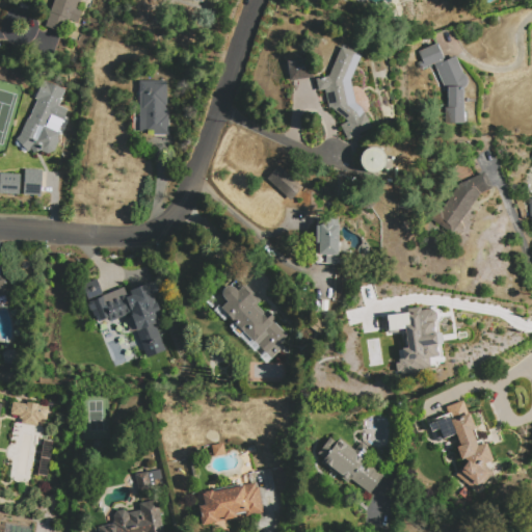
[(79,0),(77,9),(82,10),(78,23),(68,19),(63,33),(45,27),(53,0),(79,0)]
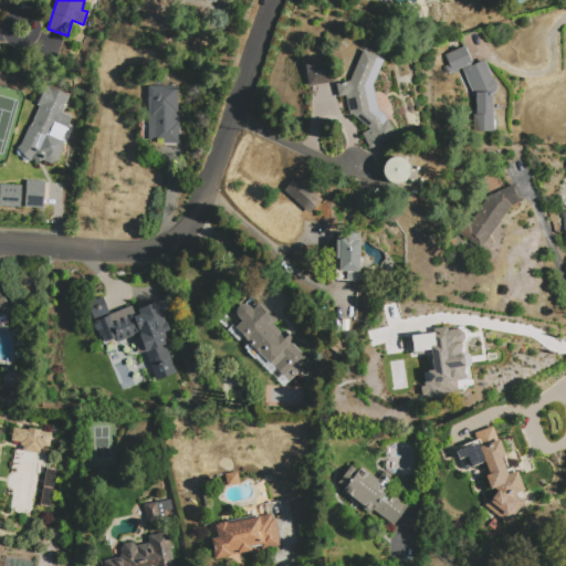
[(493,80),(494,80),(495,81),(496,82),(498,84),(498,85),(498,87),(498,88),(496,91),(495,92),(495,132),(472,133),(471,94),(462,72),(450,77),(441,56),(468,46),(474,63),(484,59),(493,80)]
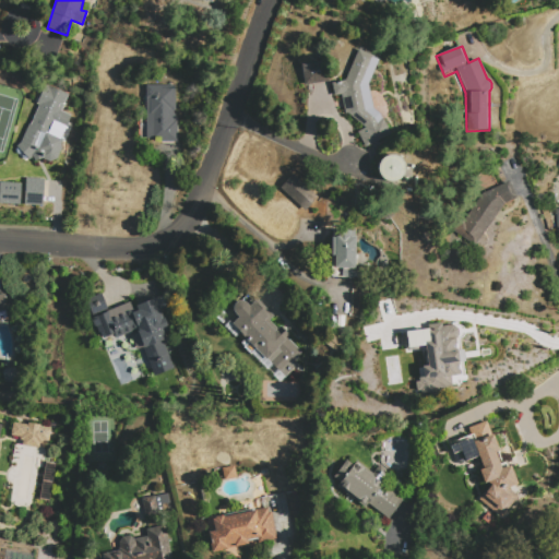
[(368,84),(373,108),(379,114),(383,120),(392,134),(366,147),(358,132),(366,129),(348,114),(345,114),(341,94),(335,96),(332,84),(345,80),(358,49),(380,59),(368,84)]
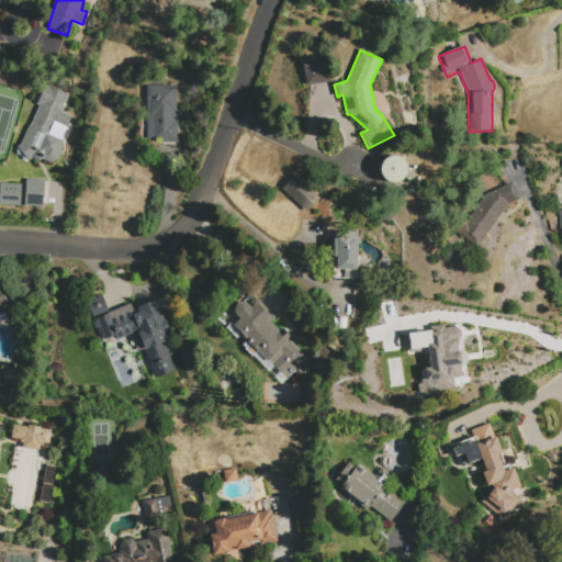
[(306,86),(303,65),(328,62),(332,81),(306,86)]
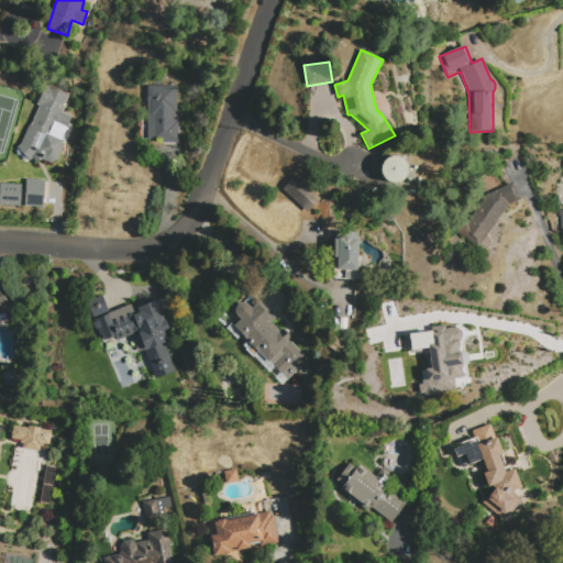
[(21,143),(40,106),(36,105),(46,85),(69,97),(62,112),(73,117),(66,130),(56,124),(52,134),(67,142),(57,161),(53,158),(51,163),(43,159),(36,163),(33,158),(30,161),(18,147),(21,143)]
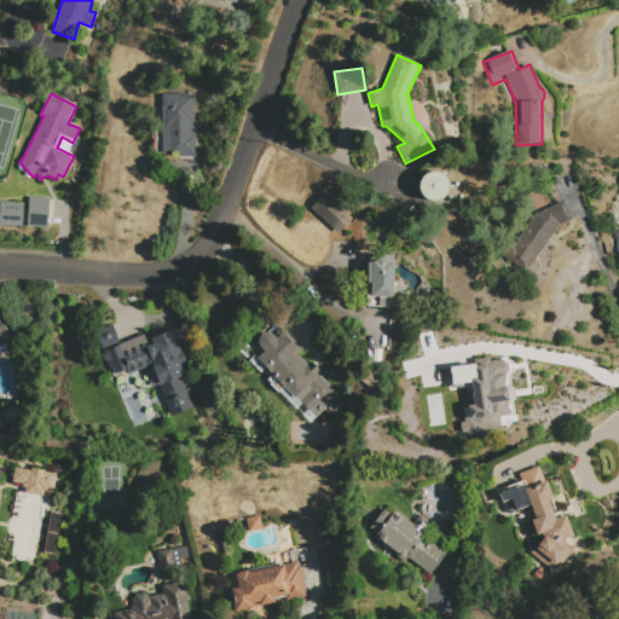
[(161,96),(195,94),(195,132),(198,132),(198,157),(177,157),(177,152),(162,152),(161,96)]
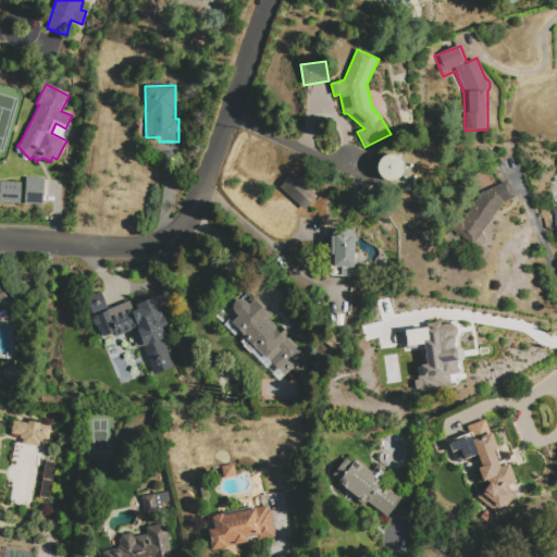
[(375,170),(376,175),(381,180),(385,182),(391,183),(396,181),(400,177),(403,173),(404,168),(403,162),(399,158),(394,155),(388,155),(383,156),(379,159),(376,164),(375,170)]
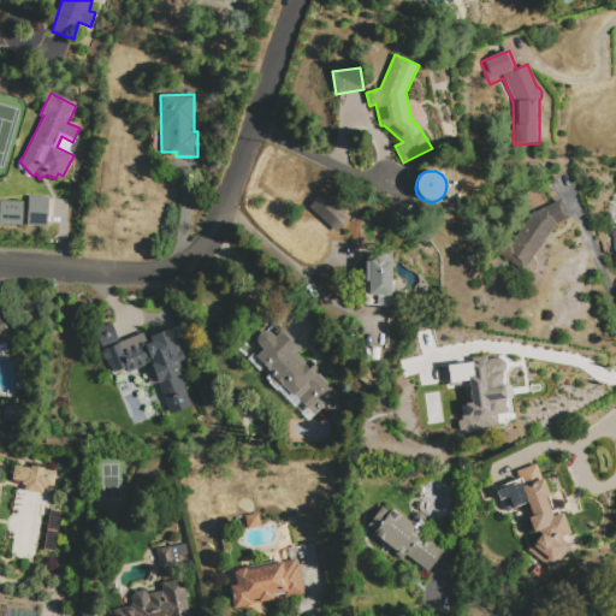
[(309,208),(323,193),(345,213),(331,229),(309,208)]
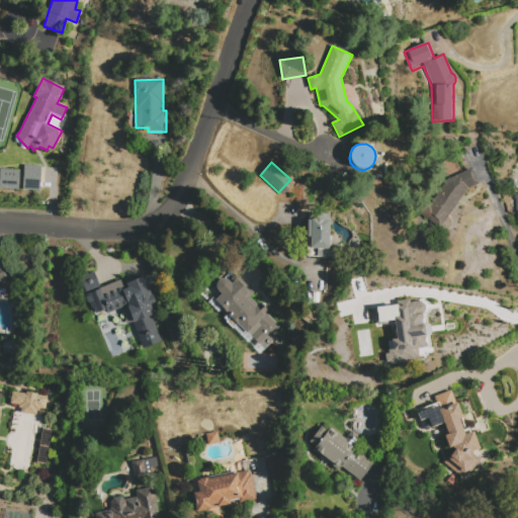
[(24,165),(41,166),(40,191),(23,191),(24,165)]
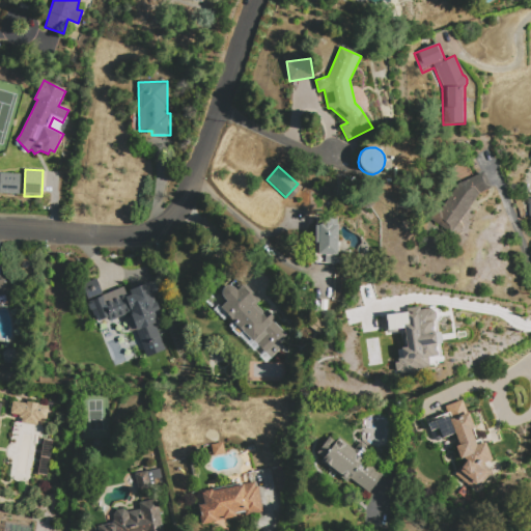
[(479,193),(455,229),(435,216),(440,208),(442,210),(458,184),(484,172),(491,188),(479,193)]
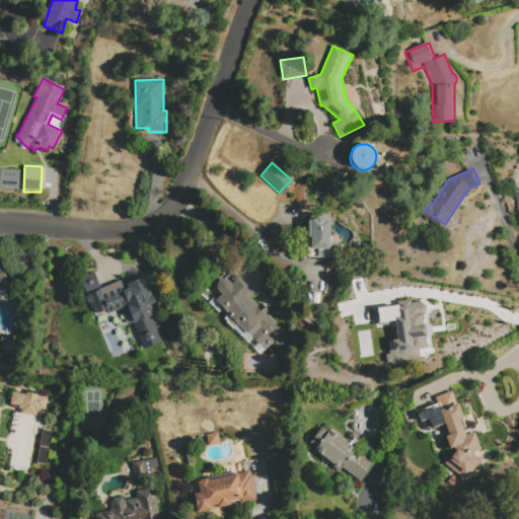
[(0,170),(19,170),(19,191),(0,190),(0,170)]
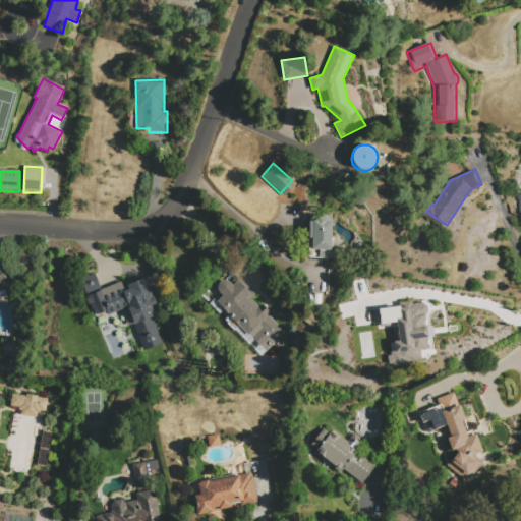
[(309,259),(309,216),(331,216),(331,237),(343,237),(343,248),(332,248),(332,250),(330,250),(330,252),(334,252),(334,258),(309,259)]
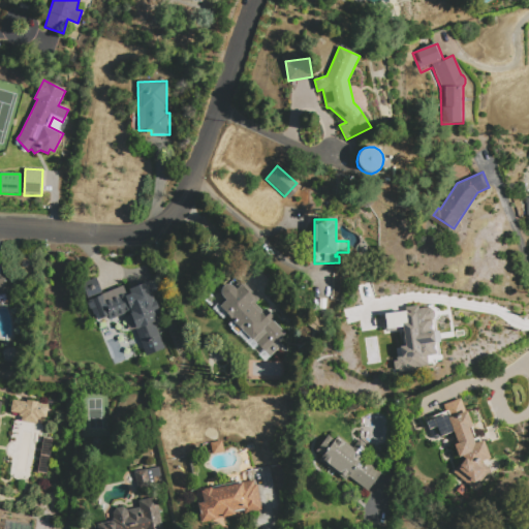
[(212,309),(223,298),(220,294),(230,283),(237,289),(240,285),(254,300),(250,303),(260,313),(265,309),(275,319),(271,323),(287,340),(265,362),(227,324),(230,320),(226,316),(223,319),(212,309)]
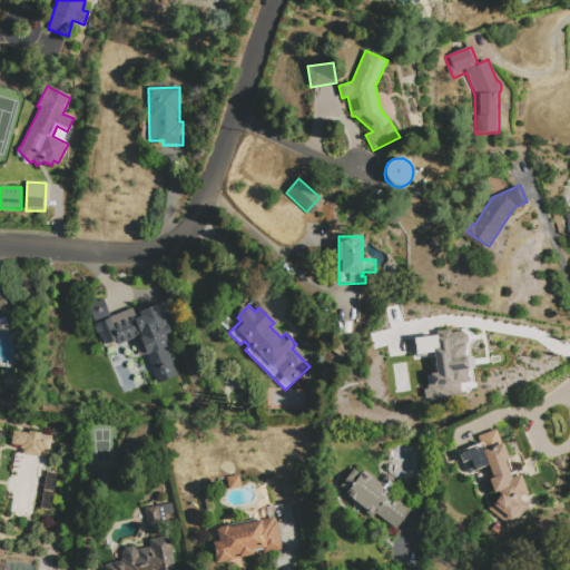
[(154,373),(146,353),(149,352),(135,316),(144,312),(149,325),(163,320),(170,337),(166,338),(172,351),(167,353),(172,366),(154,373)]
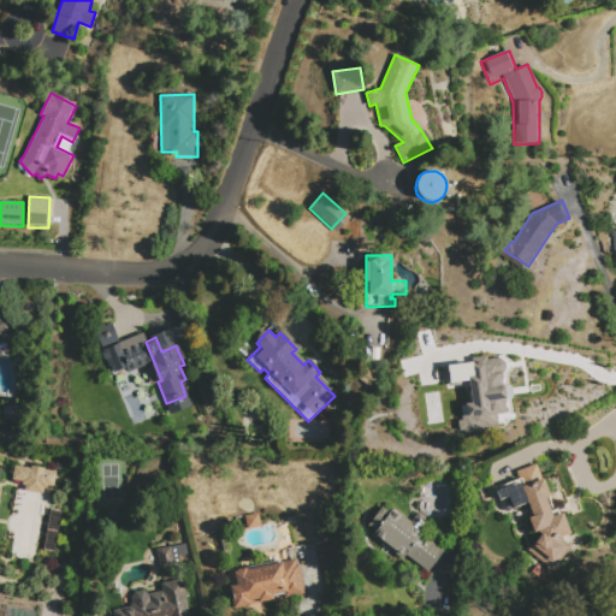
[(508,373),(509,385),(510,385),(513,398),(511,400),(514,424),(491,426),(491,428),(489,428),(489,431),(481,431),(481,434),(458,438),(457,431),(458,431),(457,420),(461,420),(461,415),(462,414),(461,406),(466,406),(466,403),(469,403),(468,386),(450,389),(448,388),(446,386),(445,385),(444,365),(505,356),(505,359),(508,359),(510,360),(513,362),(514,365),(514,367),(513,369),(510,372),(508,373)]
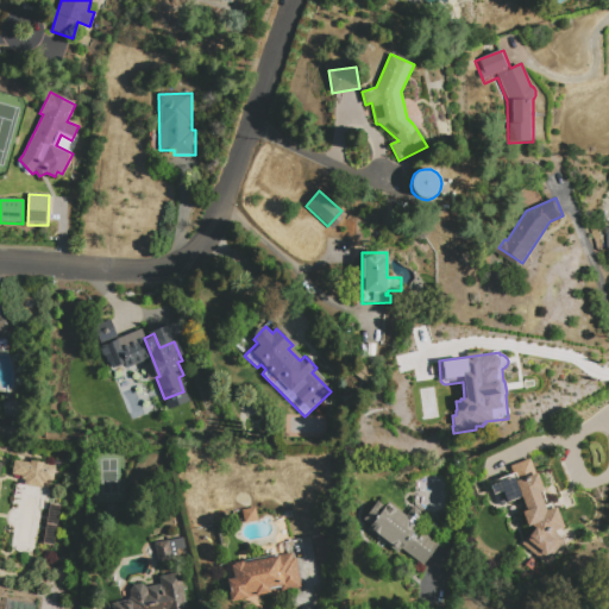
[(562,528),(565,532),(566,531),(569,531),(571,531),(573,532),(575,534),(575,537),(575,539),(573,541),(571,542),(569,542),(567,542),(550,566),(521,545),(533,531),(531,525),(528,526),(522,513),(527,512),(521,498),(498,507),(489,483),(512,473),(509,468),(532,458),(545,490),(540,493),(547,510),(557,507),(565,528),(562,528)]
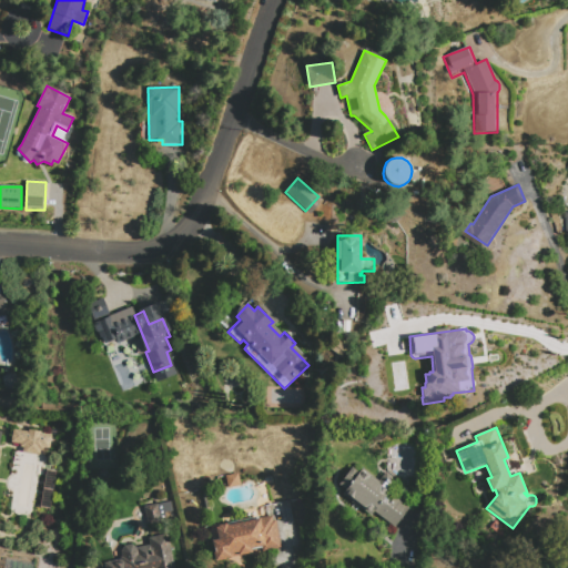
[(13,429),(29,433),(29,430),(41,432),(41,434),(52,436),(50,449),(48,449),(48,452),(41,450),(40,456),(22,453),(23,448),(19,447),(20,444),(11,443),(13,429)]
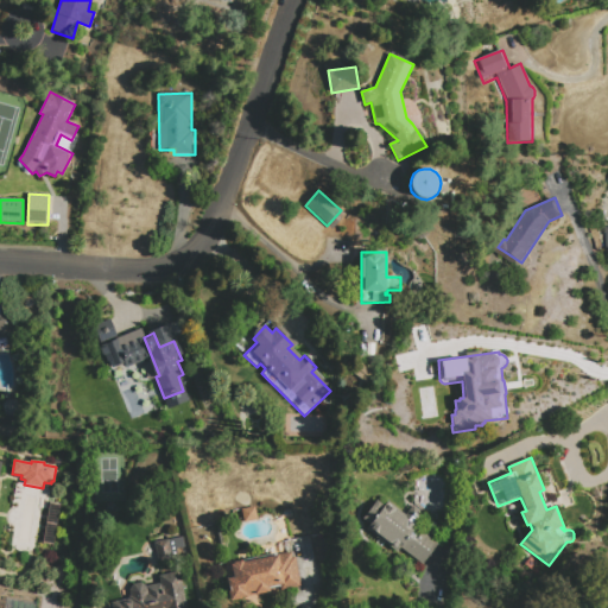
[(367,530),(371,524),(363,519),(377,501),(384,506),(386,502),(405,517),(413,506),(425,514),(413,530),(419,534),(422,531),(438,544),(423,565),(400,549),(398,552),(367,530)]
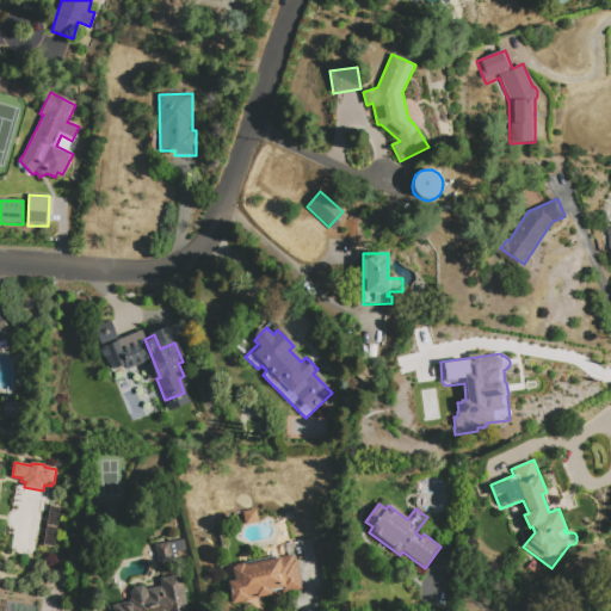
[(242,512),(257,510),(259,523),(245,525),(242,512)]
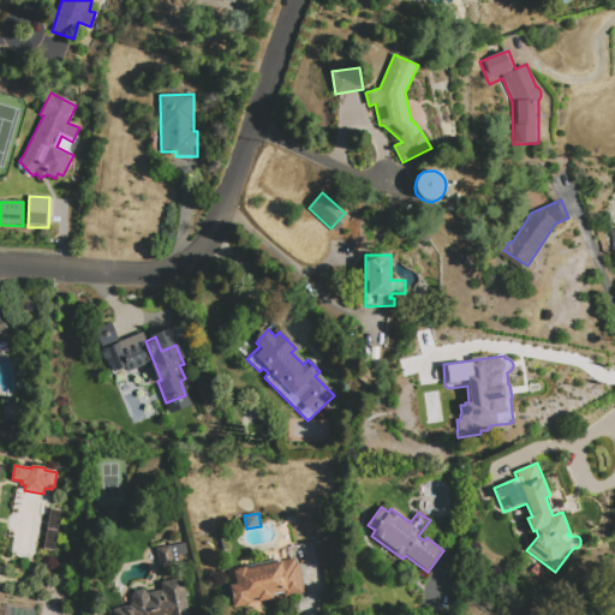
[(156,549),(185,543),(187,555),(173,557),(174,567),(160,569),(156,549)]
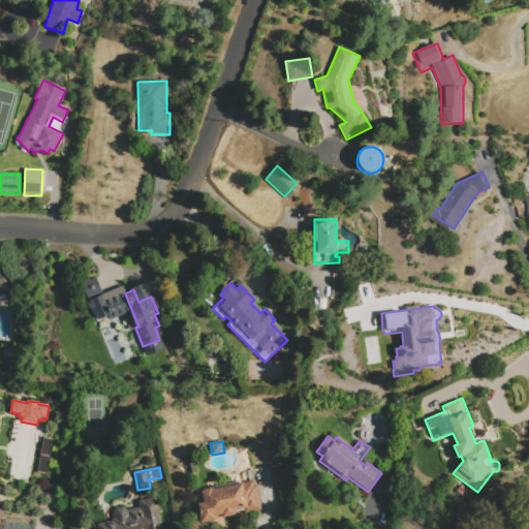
[(200,523),(197,503),(204,502),(201,491),(256,480),(261,510),(245,515),(246,518),(236,519),(236,516),(200,523)]
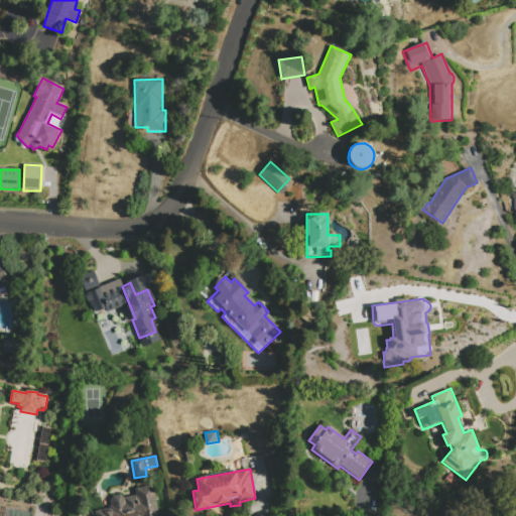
[(153,485),(159,515),(93,515),(92,512),(111,508),(110,500),(114,500),(113,496),(120,495),(120,498),(124,498),(136,495),(135,489),(153,485)]
